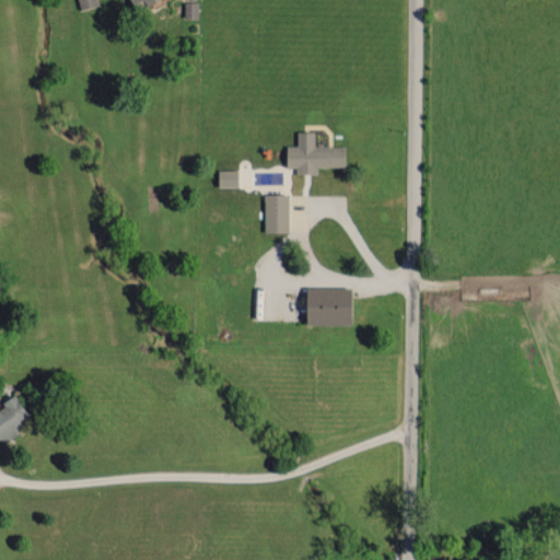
[(97,6),(96,0),(78,0),(80,9),(97,6)]
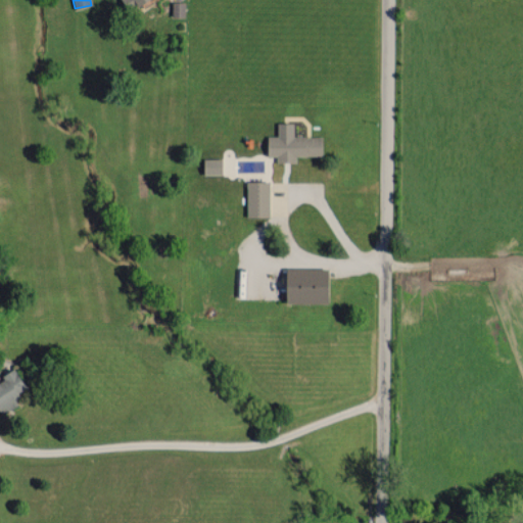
[(184,16),(185,1),(173,1),(172,15),(184,16)]
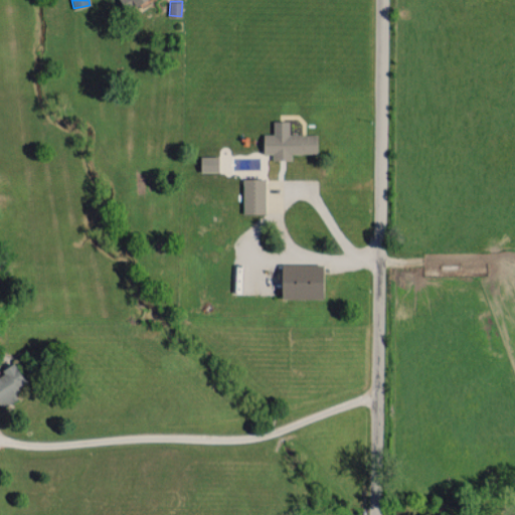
[(264,153),(273,154),(273,160),(292,160),(292,153),(317,153),(317,134),(289,134),(289,121),(273,121),(273,134),(264,134),(264,153)]
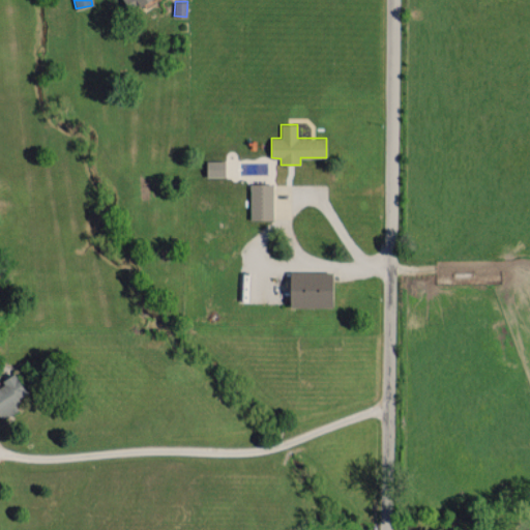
[(225,160),(206,160),(206,176),(224,177),(225,160)]
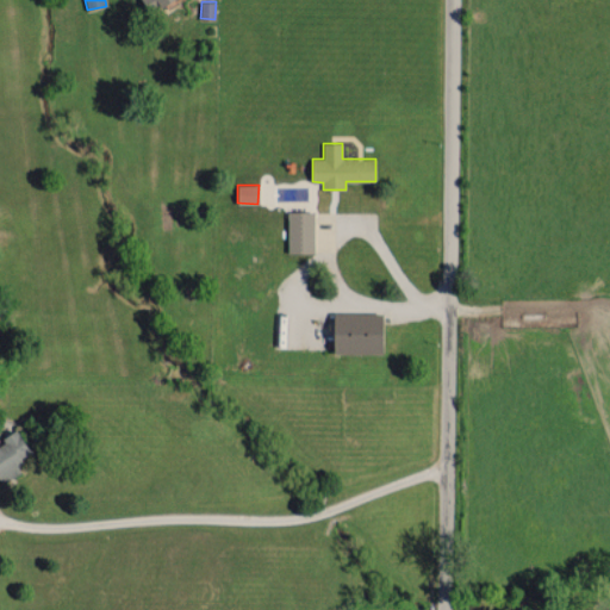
[(313,211),(287,212),(288,253),(315,253),(313,211)]
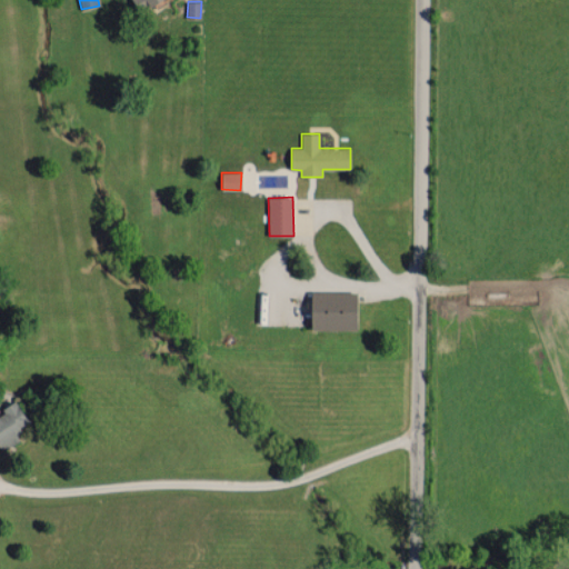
[(357,331),(358,292),(311,291),(310,330),(357,331)]
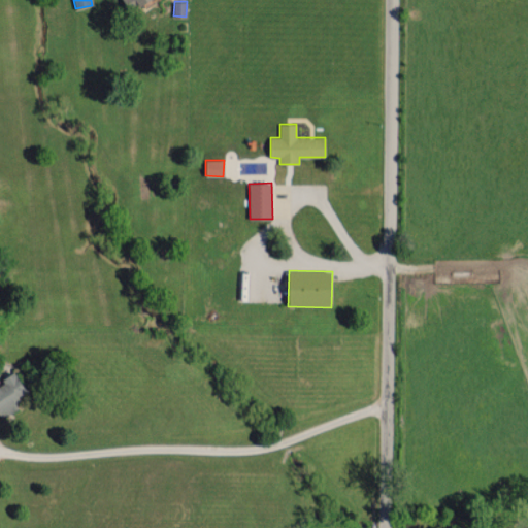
[(0,416),(23,403),(18,394),(25,390),(14,371),(0,380),(0,416)]
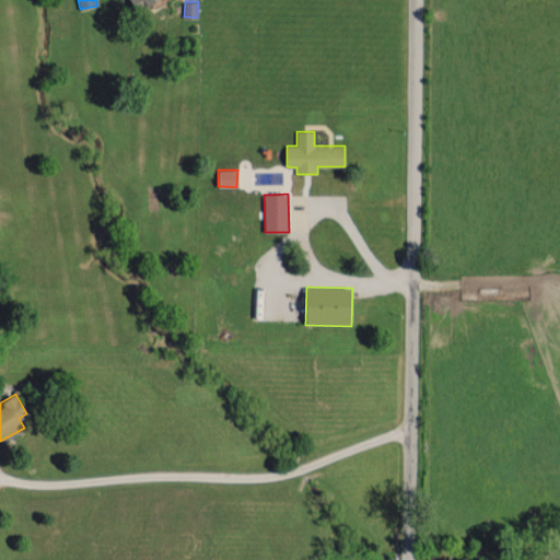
All buildings are outlined.
